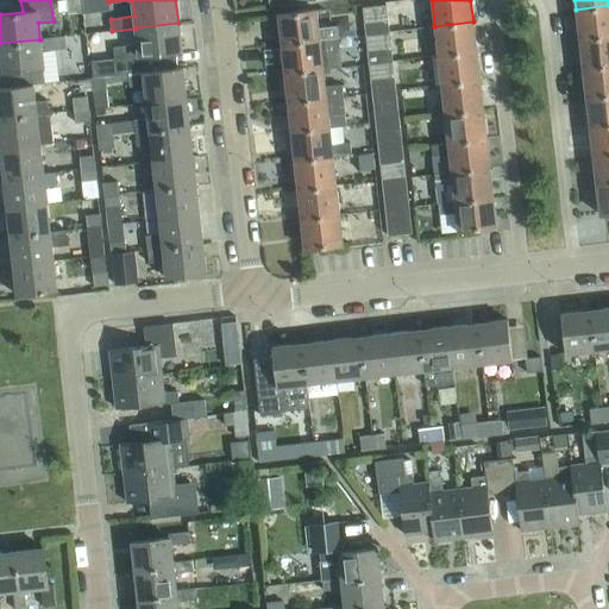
[(362,7),(364,23),(388,19),(385,5),(362,7)]
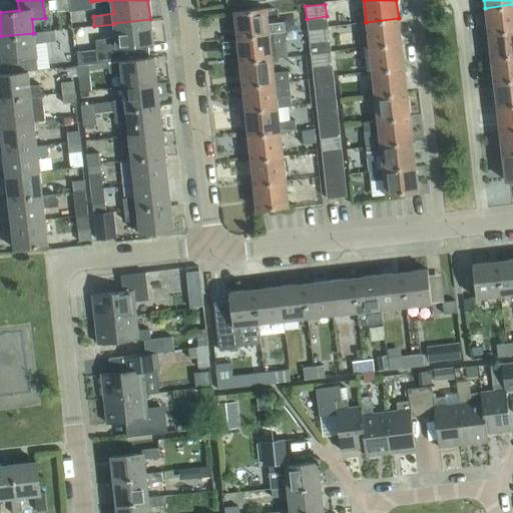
[(512,29),(512,4),(485,8),(488,33),(512,29)]
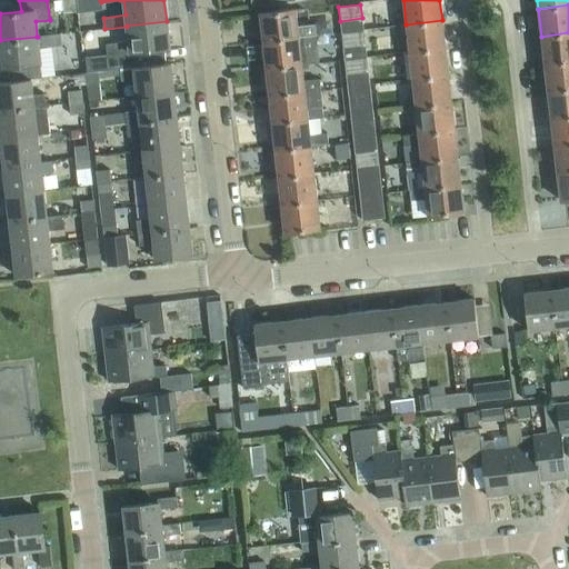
[(297,26),(296,9),(259,13),(262,41),(298,37),(316,35),(315,25),(297,26)]
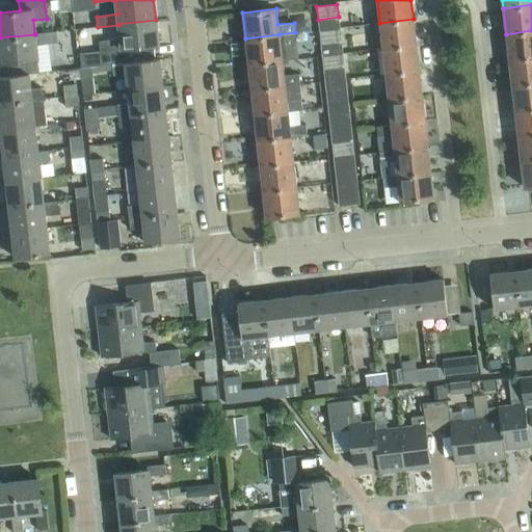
[(340,29),(339,17),(318,20),(319,31),(340,29)]
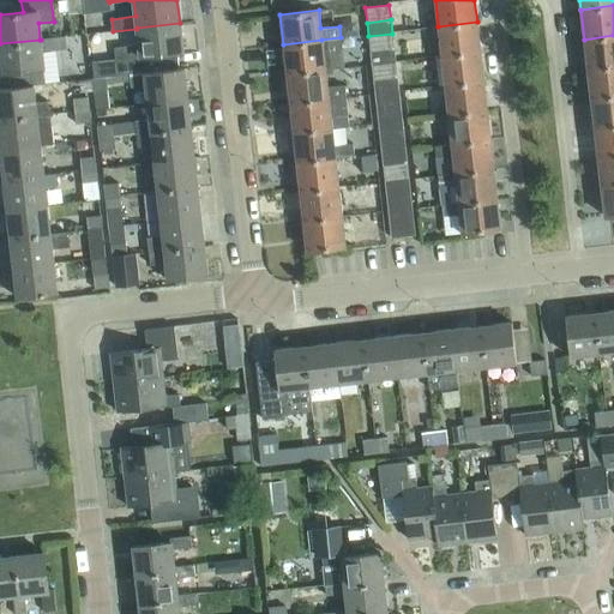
[(480,52),(477,22),(438,26),(441,56),(480,52)]
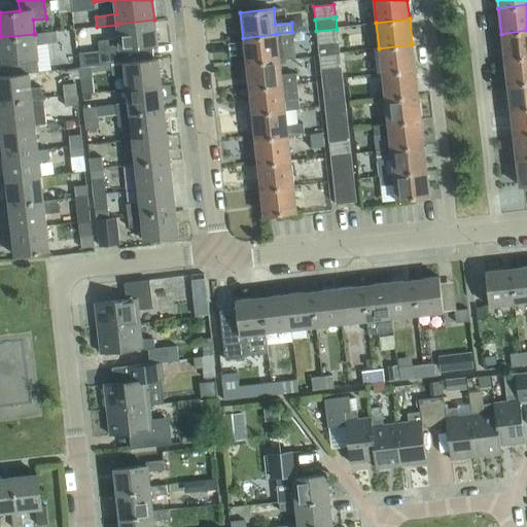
[(119,38),(98,40),(100,51),(101,65),(111,64),(124,62),(153,59),(152,45),(157,45),(154,20),(117,24),(117,25),(119,38)]
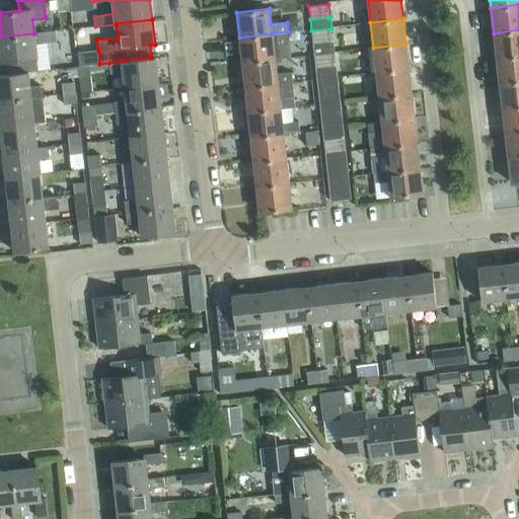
[(332,41),(331,28),(311,30),(313,43),(332,41)]
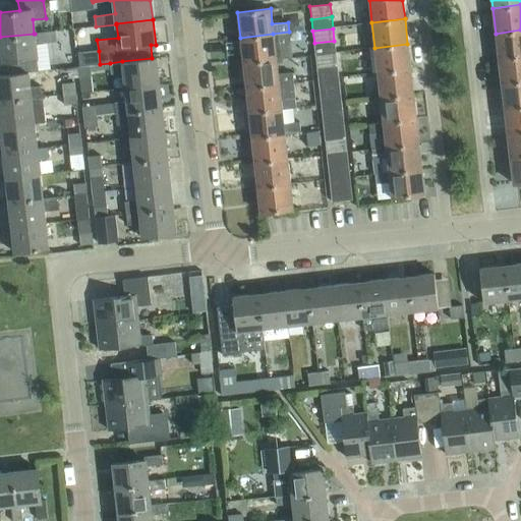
[(520,55),(520,30),(496,34),(499,58),(520,55)]
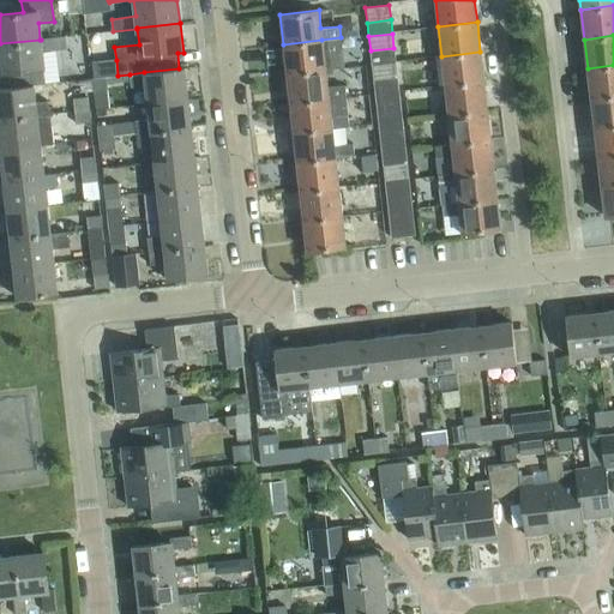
[(43,68),(42,52),(66,49),(65,36),(40,40),(41,40),(0,43),(0,65),(1,73),(6,73),(8,88),(34,85),(31,70),(43,68)]
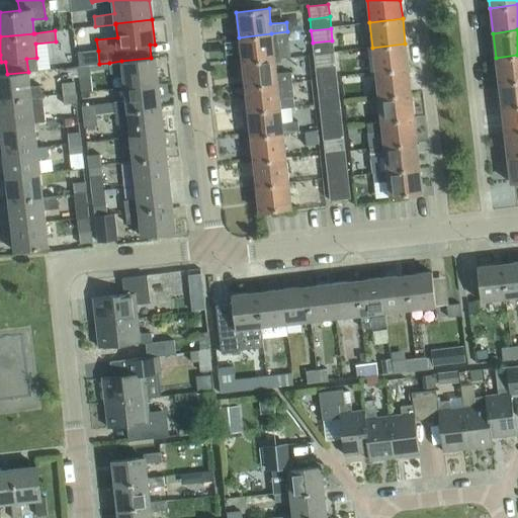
[(273,50),(271,33),(239,37),(242,63),(274,59),(281,58),(280,50),(273,50)]
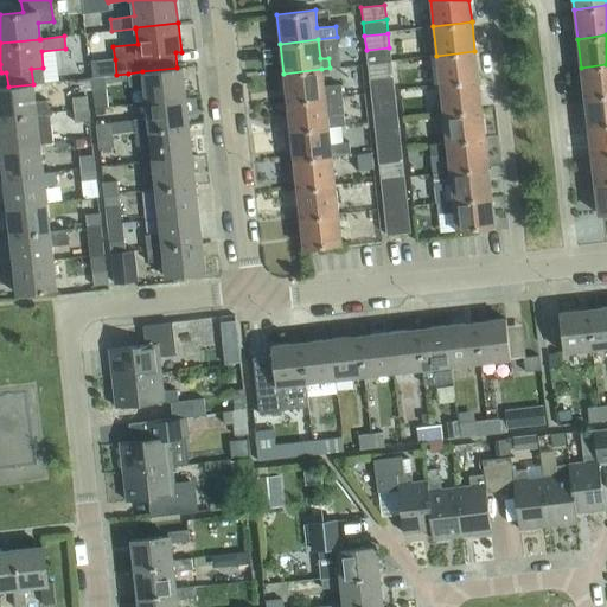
[(391,62),(389,48),(366,50),(368,64),(391,62)]
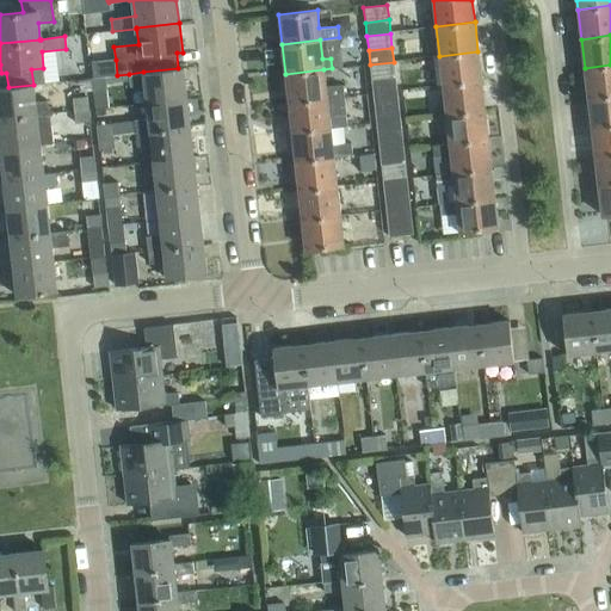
[(481,80),(477,51),(439,56),(443,85),(481,80)]
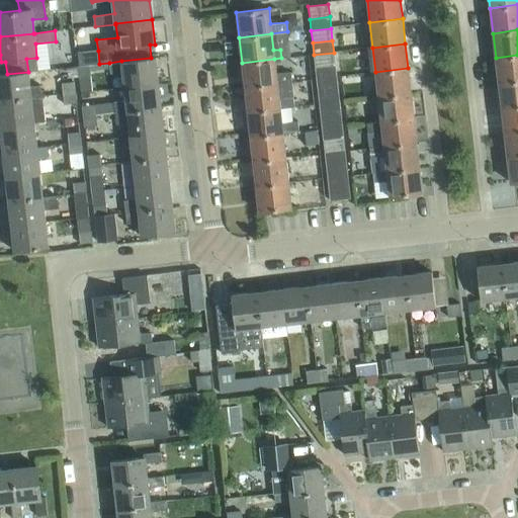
[(98,51),(77,54),(78,66),(90,64),(99,64),(98,51)]
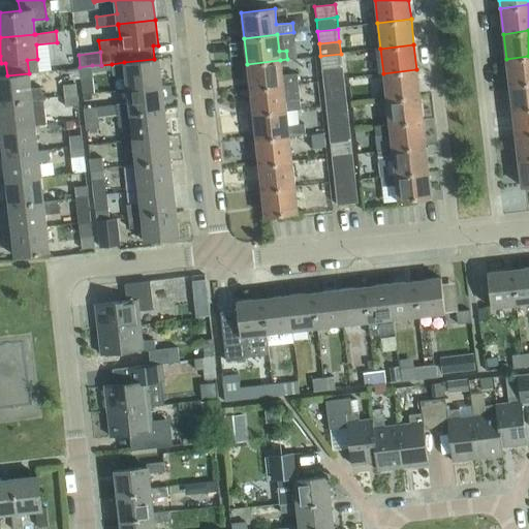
[(342,66),(341,54),(320,56),(321,68),(342,66)]
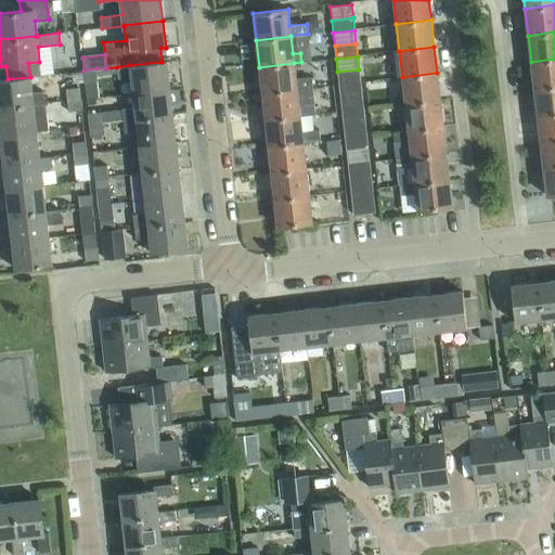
[(554,86),(554,59),(531,62),(534,89),(554,86)]
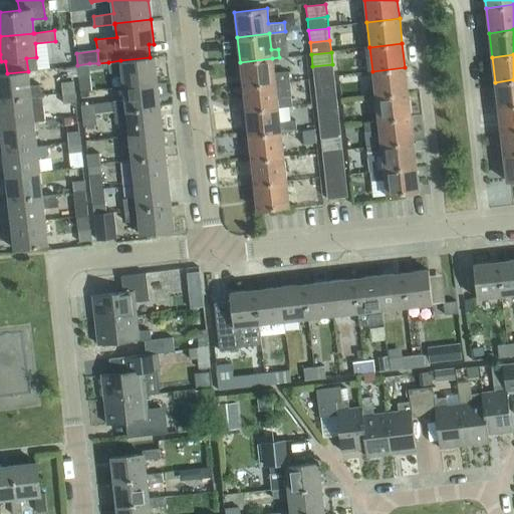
[(120,60),(108,62),(109,68),(109,73),(121,72),(123,85),(157,82),(154,56),(150,57),(120,60)]
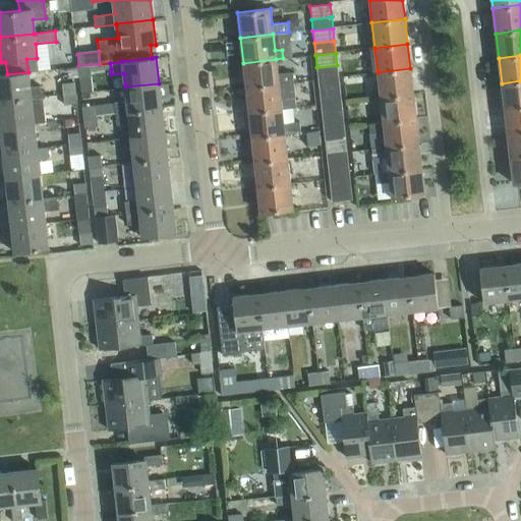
[(278,73),(276,59),(243,63),(246,88),(279,83),(293,82),(292,72),(278,73)]
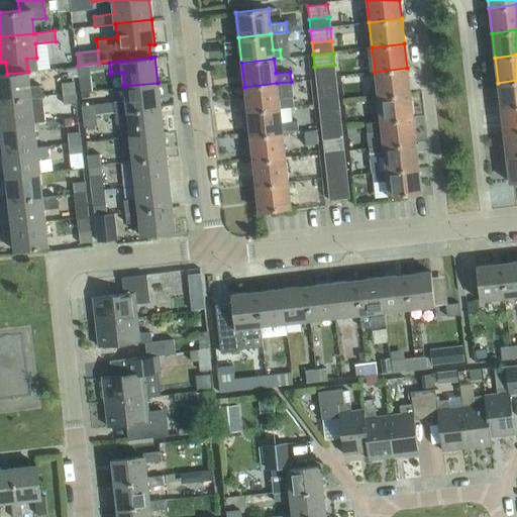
[(99,64),(90,64),(90,71),(110,69),(109,63),(99,64)]
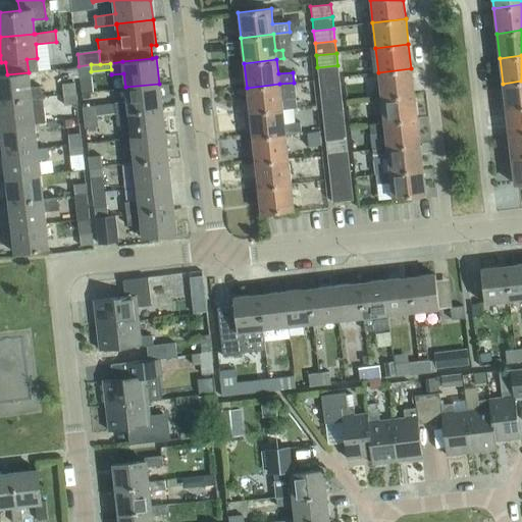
[(79,66),(77,66),(79,77),(92,75),(91,71),(91,64),(79,66)]
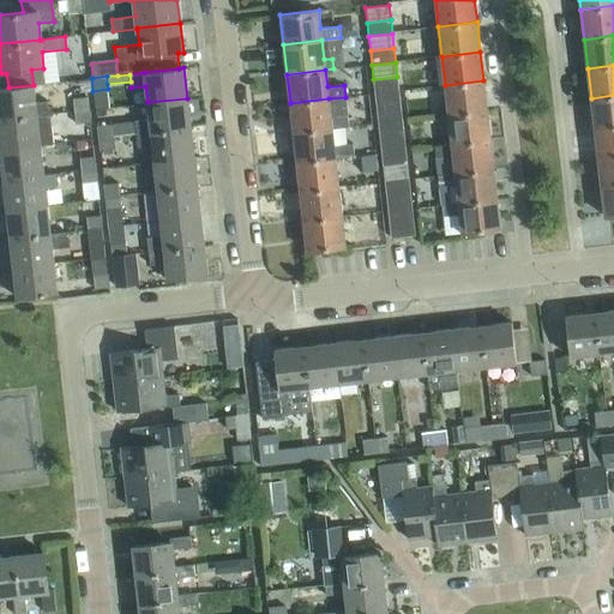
[(398,91),(397,77),(373,79),(375,94),(398,91)]
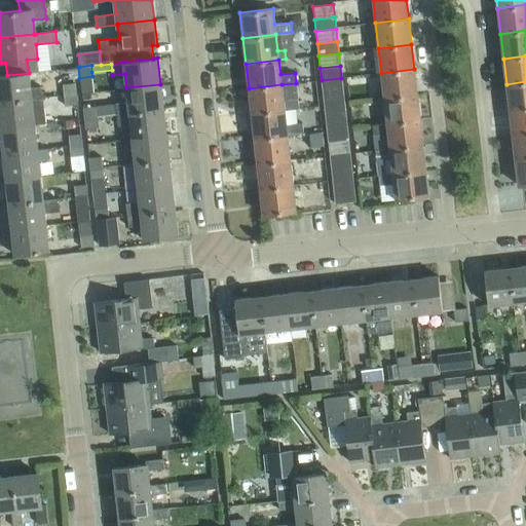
[(417,95),(414,69),(381,73),(384,98),(417,95)]
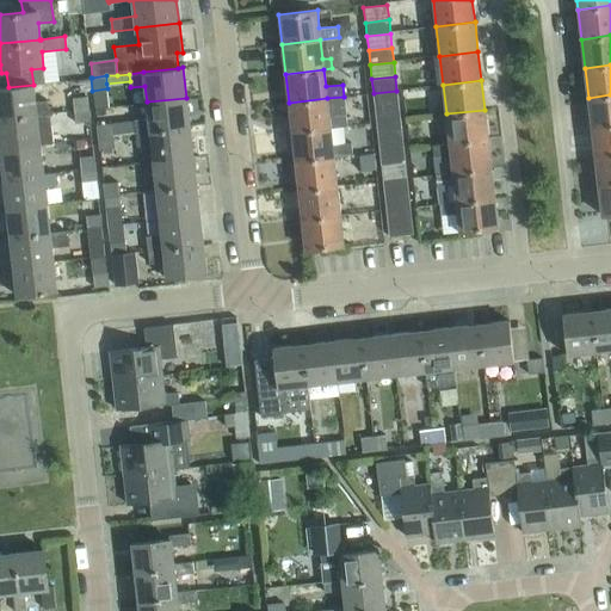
[(0,118),(50,113),(49,99),(35,100),(34,85),(8,87),(0,87),(0,118)]
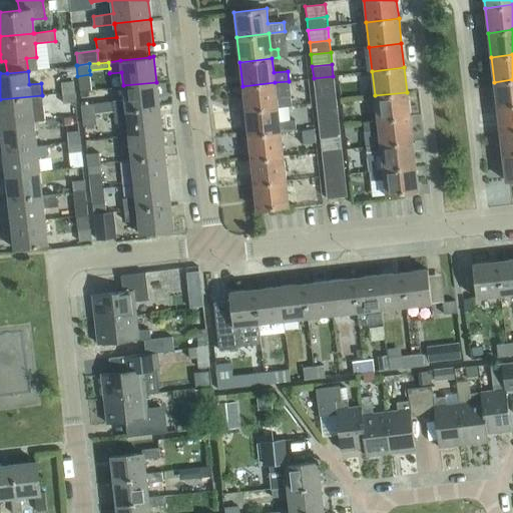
[(335,88),(333,76),(314,78),(315,90),(335,88)]
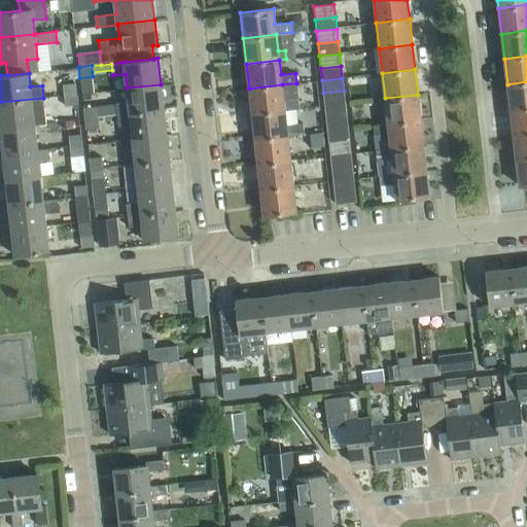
[(526,81),(507,84),(511,109),(526,107),(526,81)]
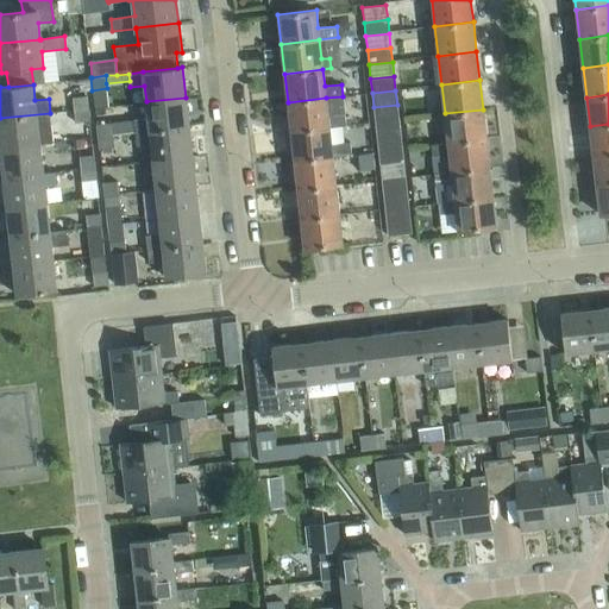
[(88,108),(87,96),(73,98),(74,110),(88,108)]
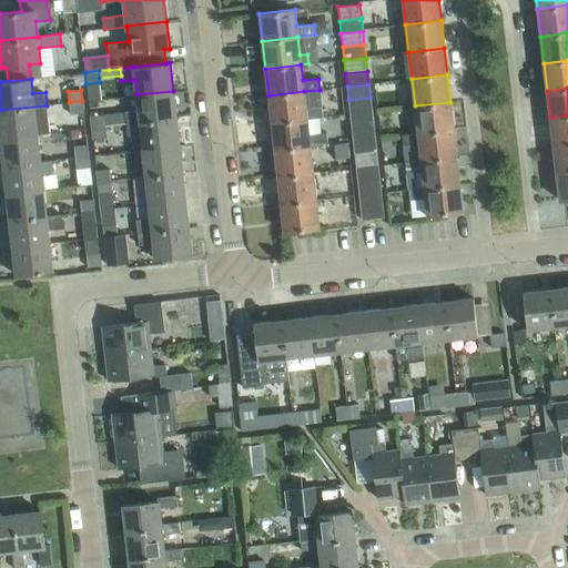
[(138,109),(124,111),(124,112),(125,123),(176,118),(173,91),(137,94),(138,109)]
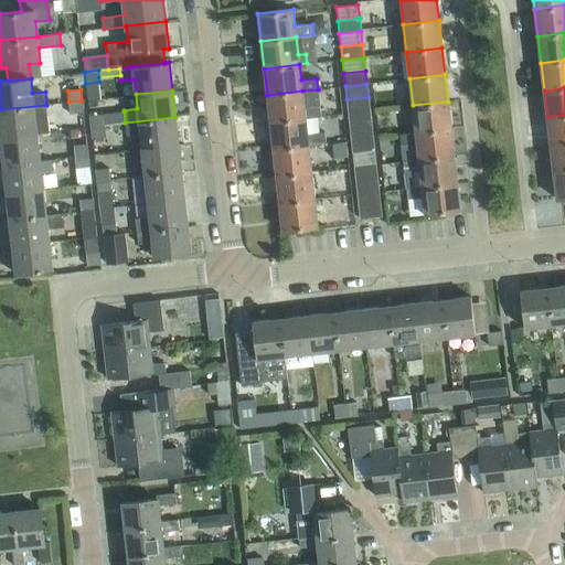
[(304,107),(302,91),(267,95),(270,121),(306,118),(321,116),(319,105),(304,107)]
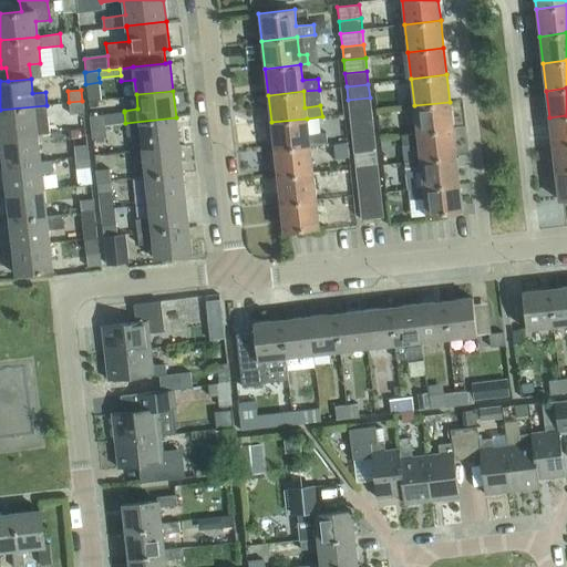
[(371,111),(370,98),(348,100),(349,113),(371,111)]
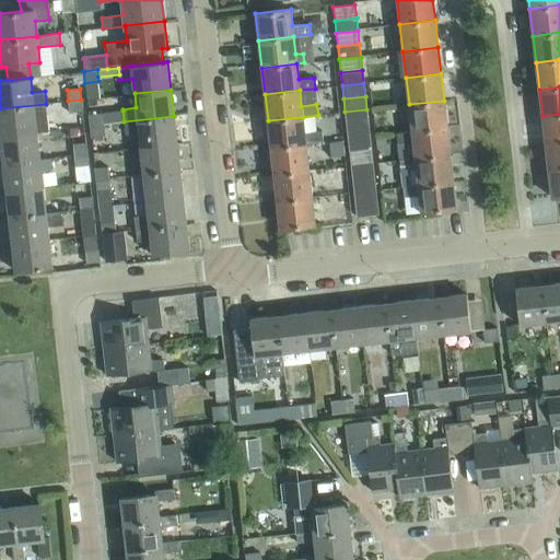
[(83,111),(81,100),(68,101),(69,113),(83,111)]
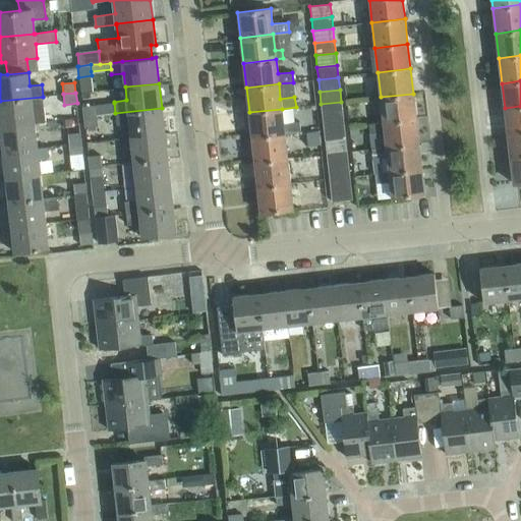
[(416,118),(413,94),(381,97),(383,121),(384,122),(416,118)]
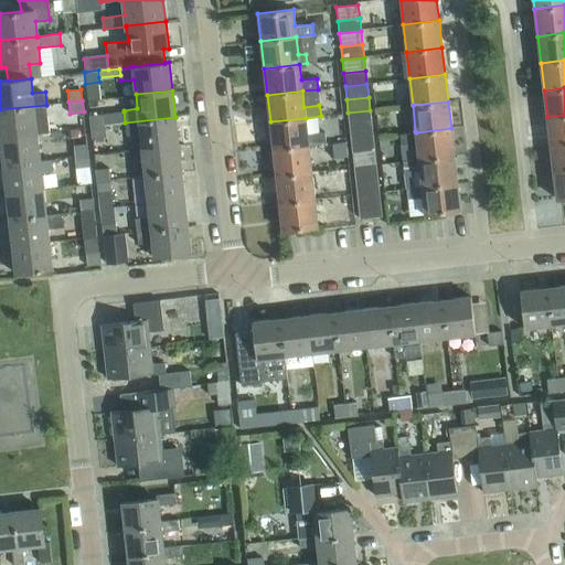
[(50,131),(46,105),(0,109),(0,137),(38,134),(38,132),(50,131)]
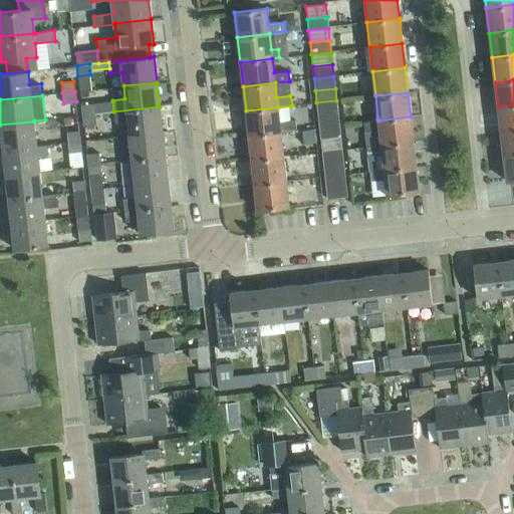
[(337,112),(336,100),(316,102),(318,114),(337,112)]
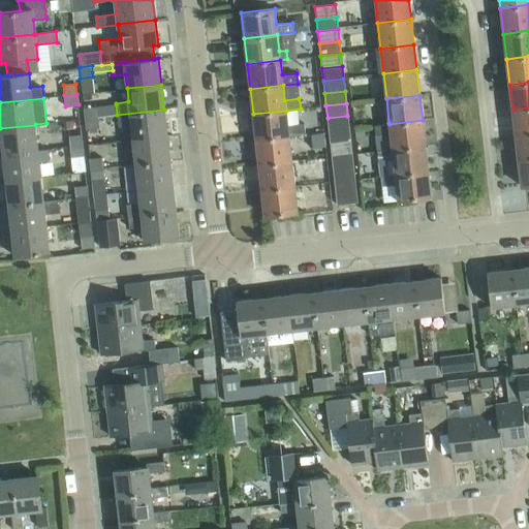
[(116,104),(96,106),(97,118),(117,115),(116,104)]
